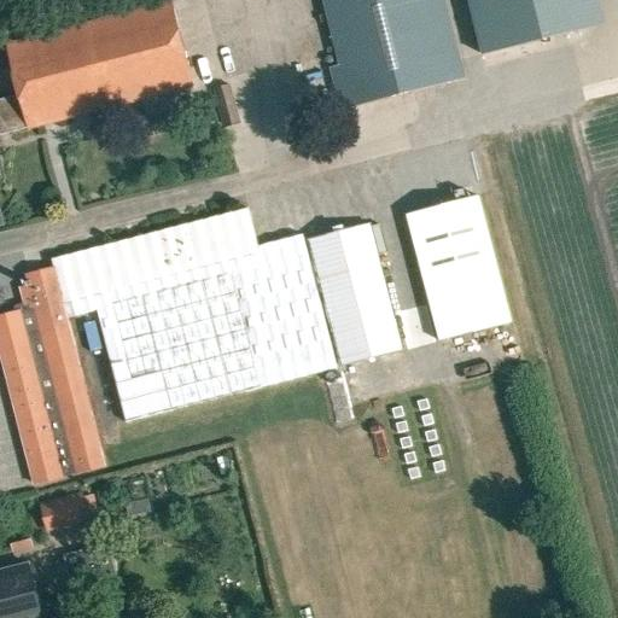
[(322,0),(339,66),(330,69),(340,111),(464,80),(443,0),(322,0)]
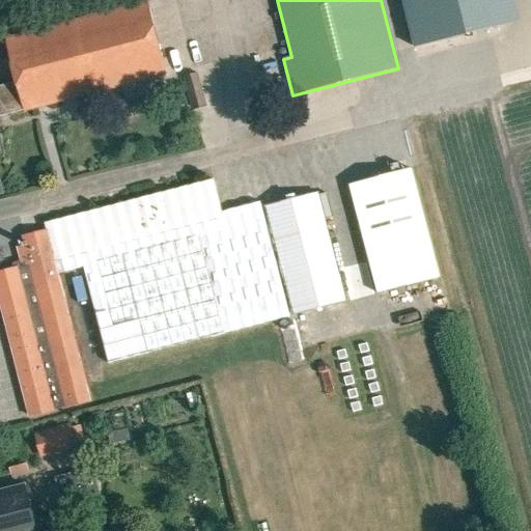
[(496,28),(488,0),(402,0),(415,48),(496,28)]
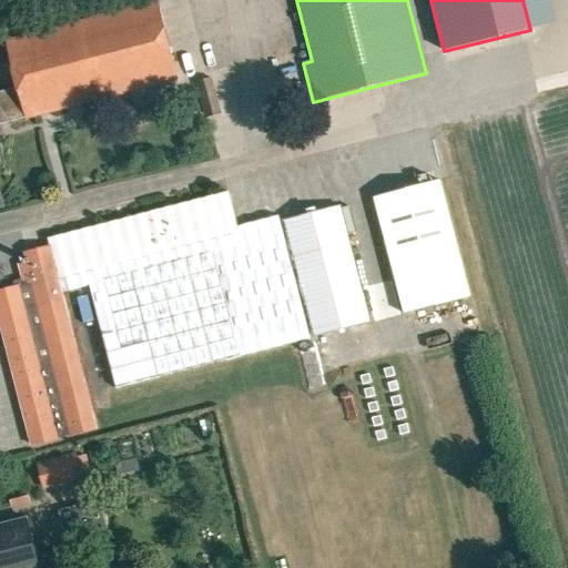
[(0,123),(24,118),(26,121),(179,81),(158,2),(6,42),(18,89),(0,92),(0,123)]
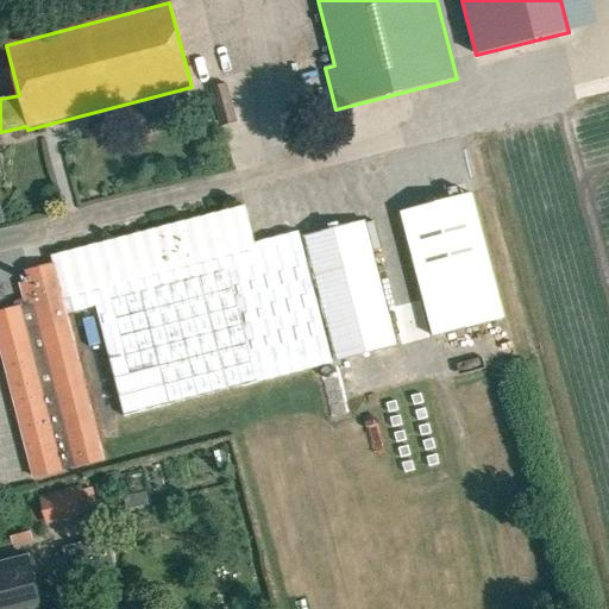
[(434,337),(504,319),(471,194),(401,212),(434,337)]
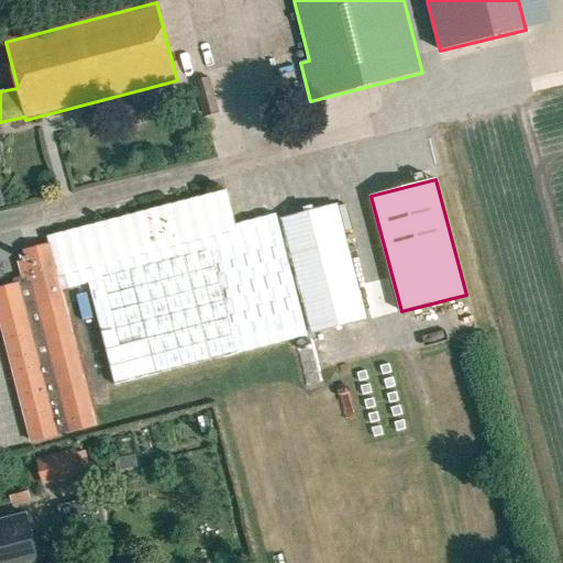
[(0,317),(31,439),(96,422),(62,290),(89,284),(116,385),(306,337),(275,216),(234,225),(225,192),(47,238),(50,245),(25,252),(28,258),(24,258),(25,262),(20,264),(24,283),(0,288),(0,317)]
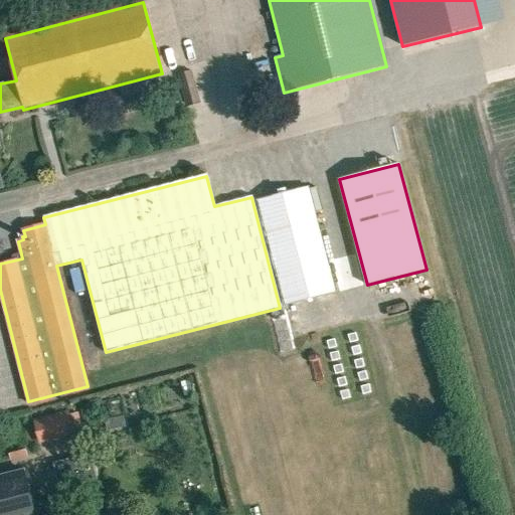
[(309,186),(258,199),(285,306),(337,293),(316,213),(323,211),(316,188),(310,189),(309,186)]
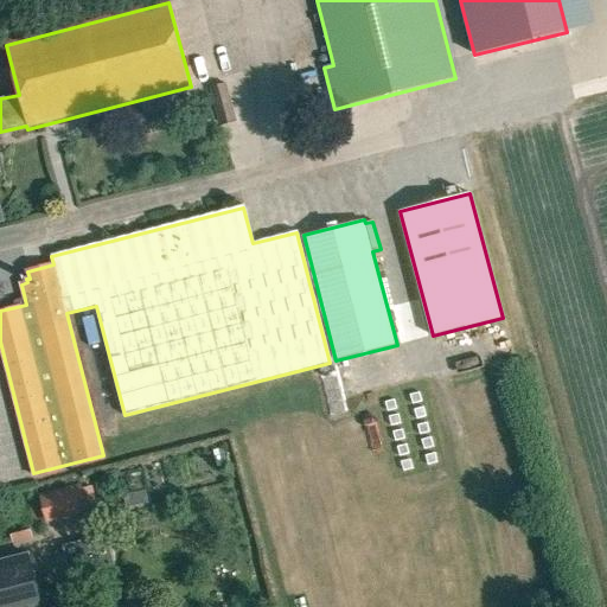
[(89,478),(48,489),(53,511),(95,500),(89,478)]
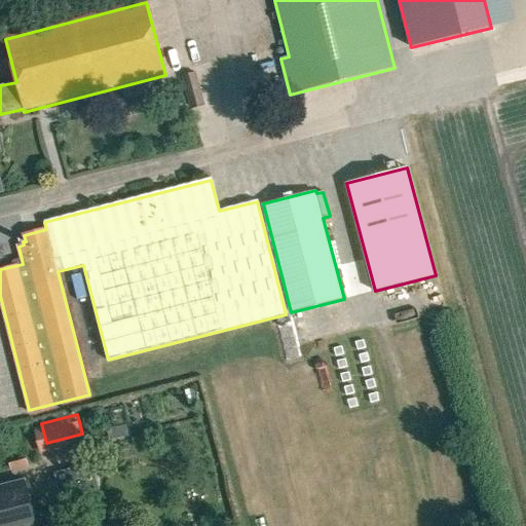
[(91,463),(80,466),(54,473),(60,493),(72,490),(73,497),(99,491),(91,463)]
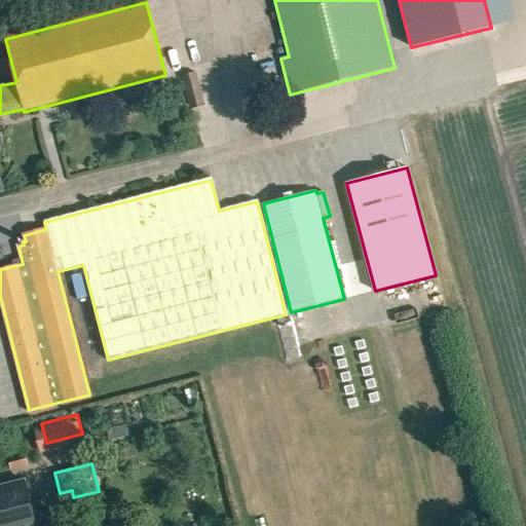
[(25,481),(0,486),(0,525),(36,525),(35,524),(25,481)]
